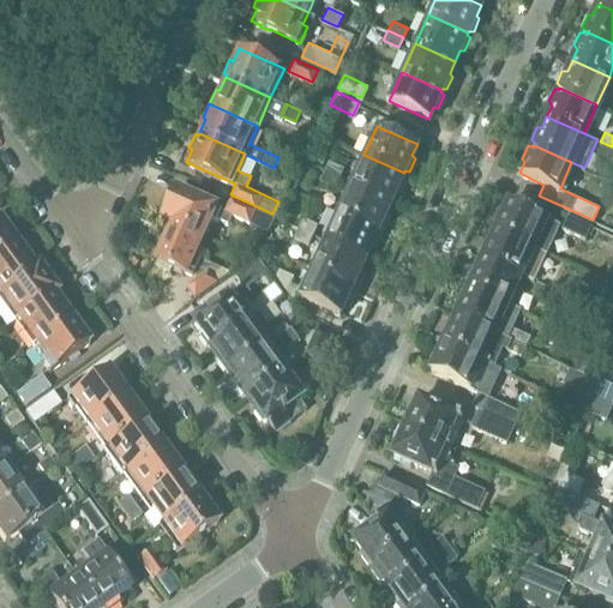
[(404,173),(364,155),(352,182),(389,200),(391,202),(397,190),(401,190),(407,178),(403,174),(404,173)]
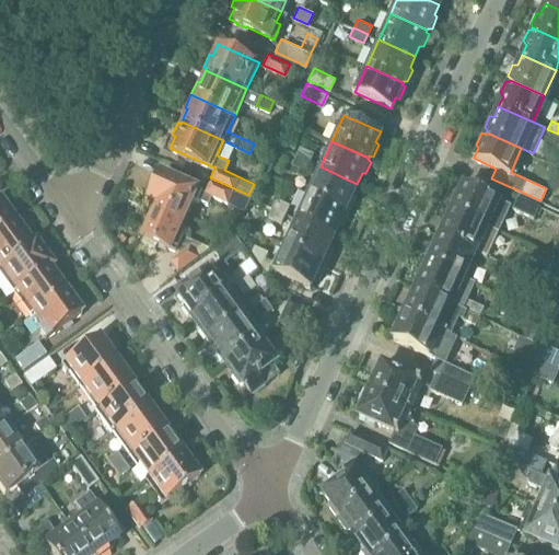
[(300,146),(295,154),(309,161),(313,152),(300,146)]
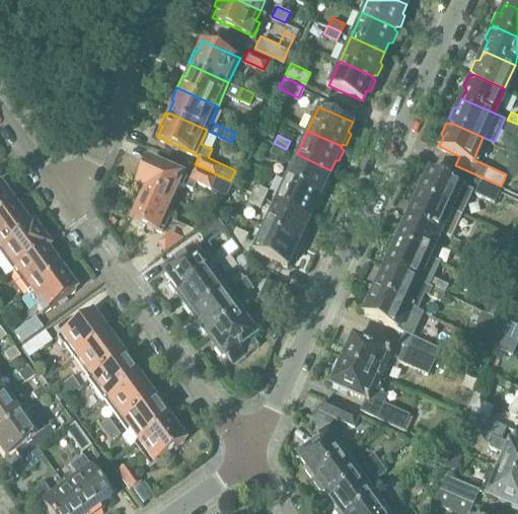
[(270,151),(283,157),(286,149),(274,143),(270,151)]
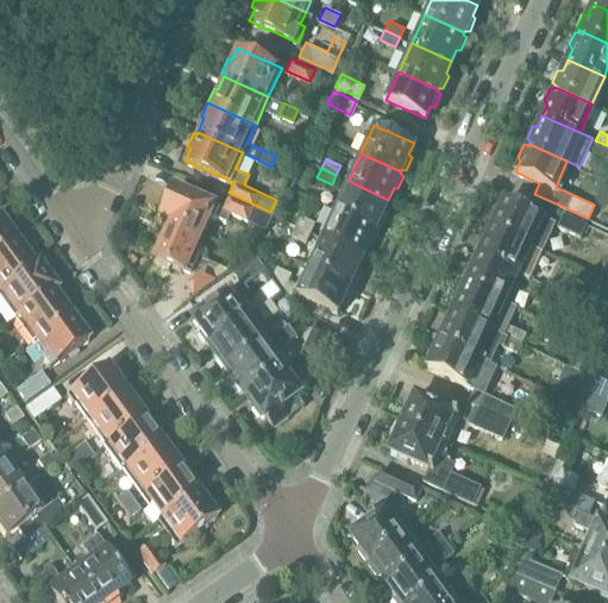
[(349,181),(336,209),(375,227),(376,226),(381,226),(387,213),(383,209),(388,200),(386,199),(349,181)]
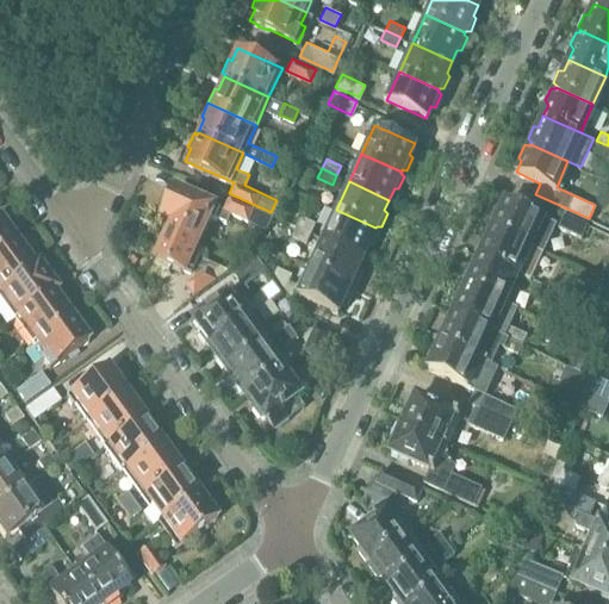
[(271,212),(229,193),(223,207),(174,185),(168,197),(166,195),(160,210),(162,211),(161,213),(171,218),(203,232),(211,216),(213,217),(215,215),(225,219),(229,211),(265,226),(271,212)]
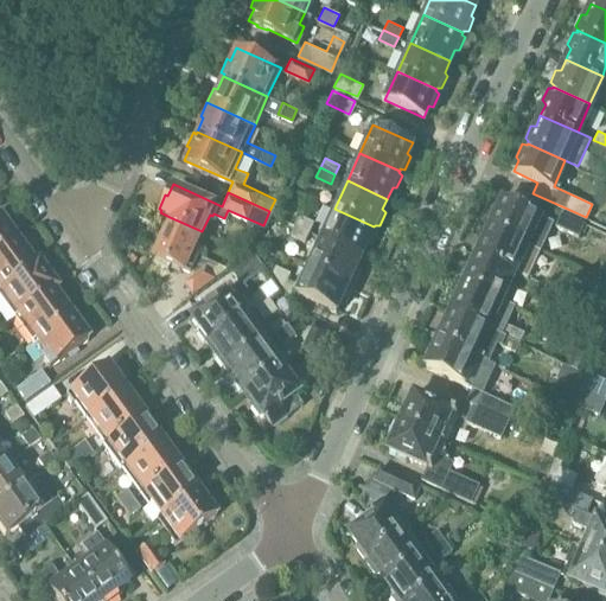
[(492,208),(486,221),(490,224),(489,225),(528,243),(538,248),(552,219),(541,215),(502,197),(497,208),(492,208)]
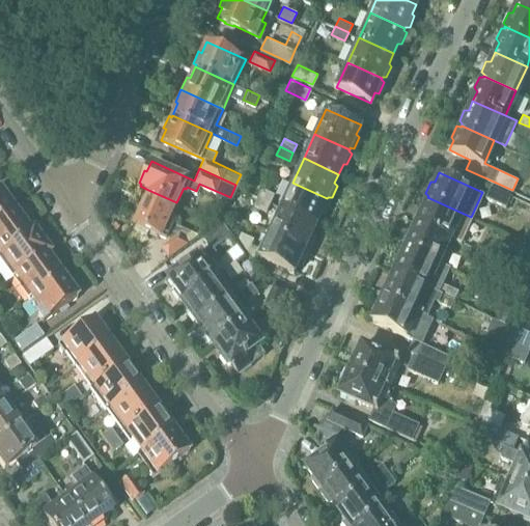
[(327,198),(293,183),(281,208),(316,223),(321,213),(325,213),(329,202),(327,199),(327,198)]
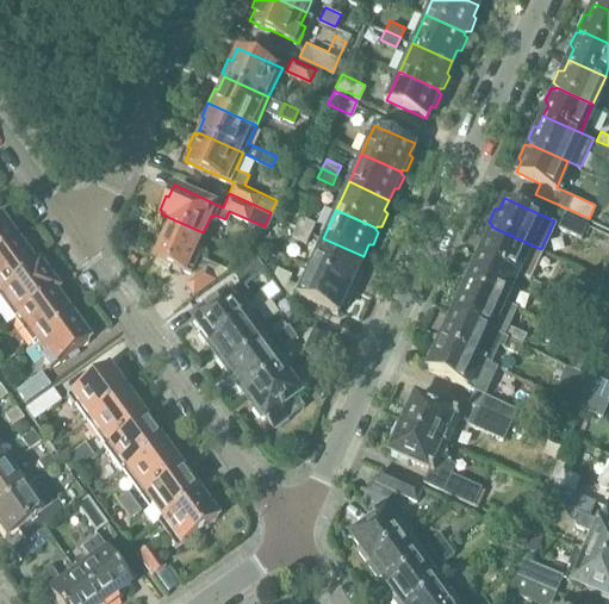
[(588,223),(570,215),(565,212),(558,225),(570,231),(580,237),(588,223)]
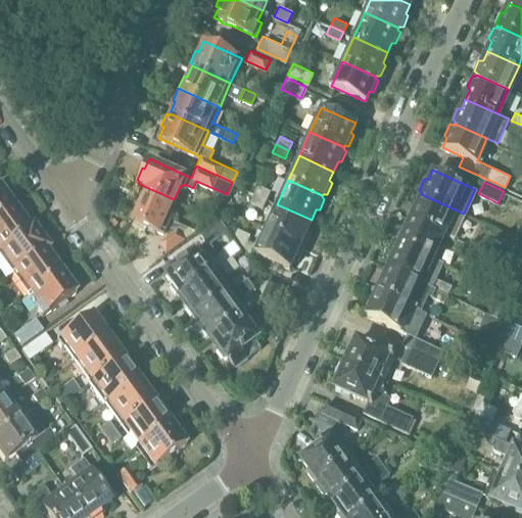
[(271,190),(257,184),(253,193),(267,199),(271,190)]
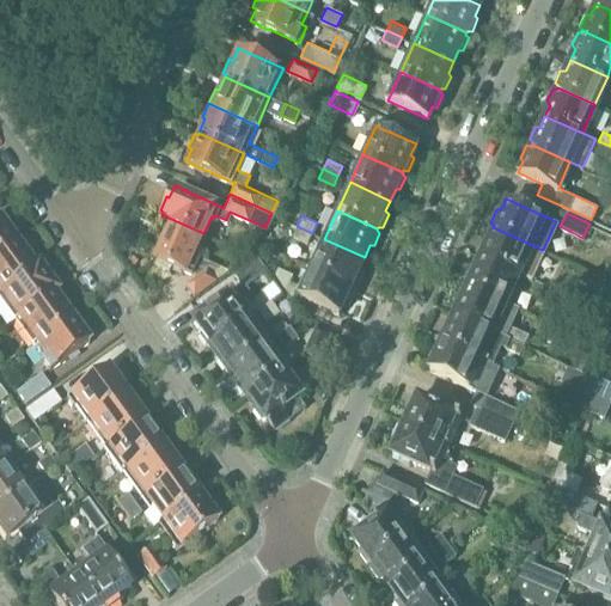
[(5,226),(0,219),(0,251),(16,240),(14,239),(16,234),(10,227),(5,226)]
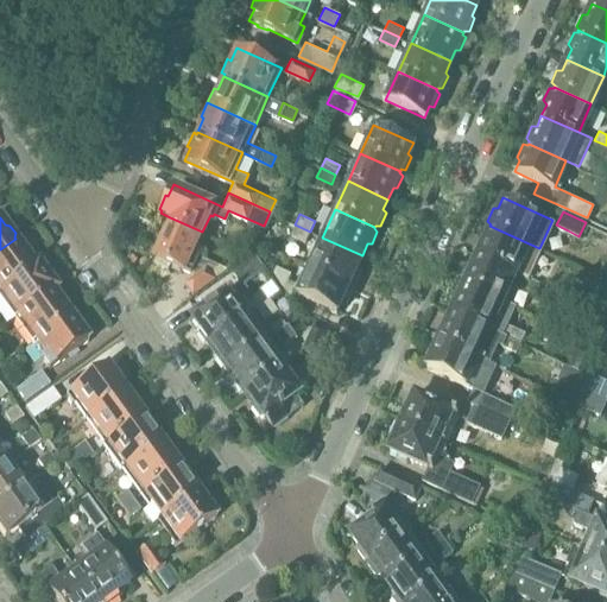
[(202,232),(170,217),(171,219),(152,260),(166,266),(169,261),(189,271),(193,274),(183,282),(191,292),(226,266),(196,253),(195,257),(191,255),(202,232)]
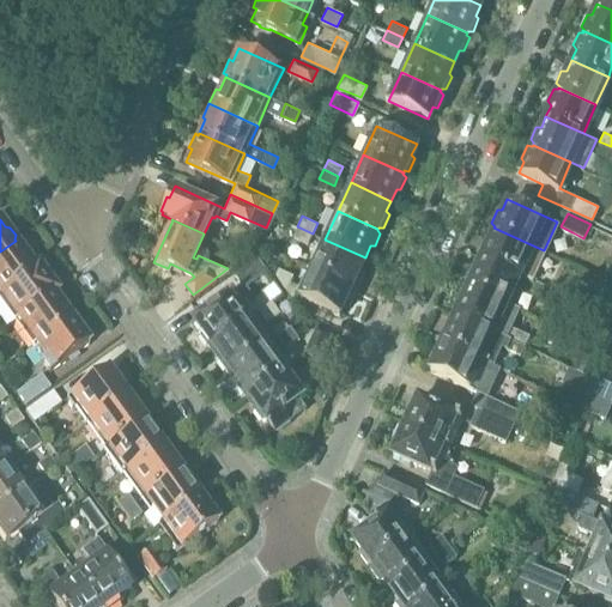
[(313,234),(297,226),(292,236),(308,243),(313,234)]
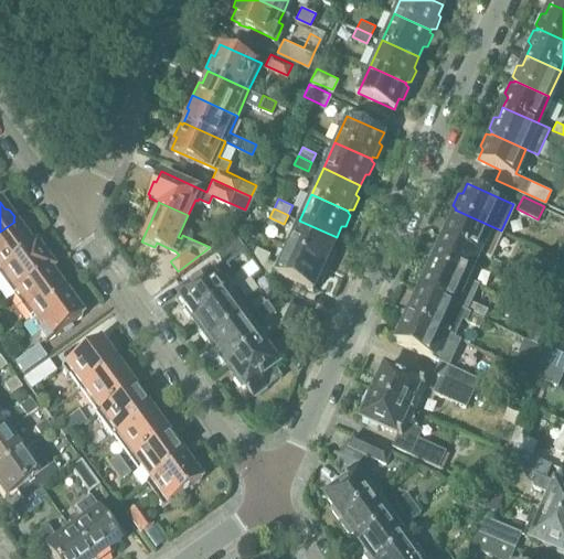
[(448,225),(443,236),(479,253),(489,257),(501,230),(491,226),(455,210),(454,211),(450,211),(445,222),(448,225)]
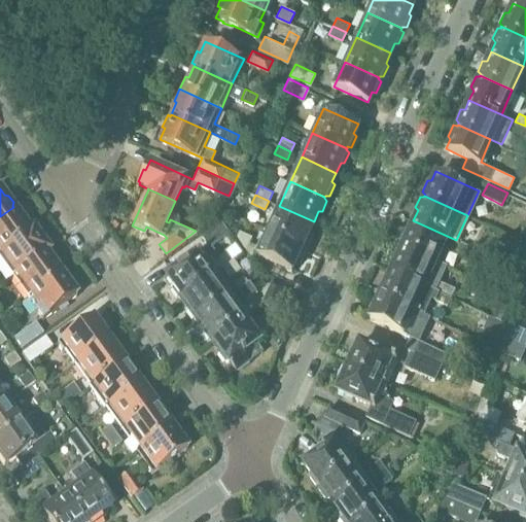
[(279,206),(268,230),(302,245),(303,244),(307,244),(312,234),(309,231),(314,221),(279,206)]
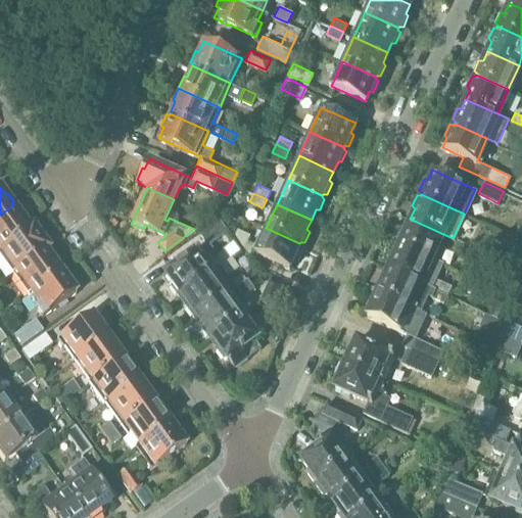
[(13,205),(0,215),(0,247),(32,225),(31,225),(29,226),(21,218),(22,214),(17,206),(13,206),(13,205)]
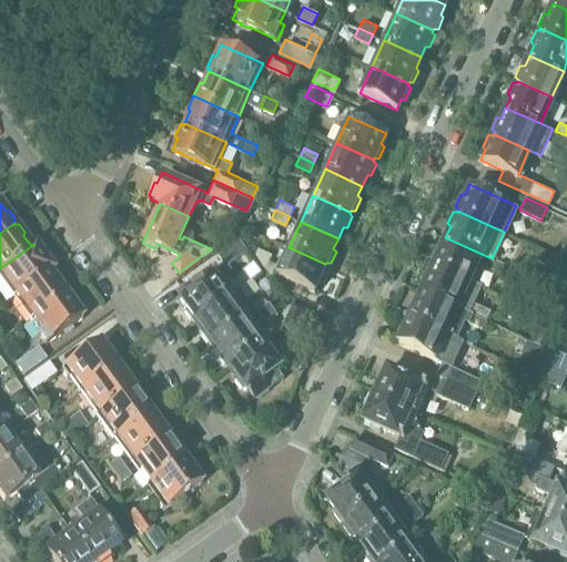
[(255,231),(241,224),(240,228),(250,243),(255,231)]
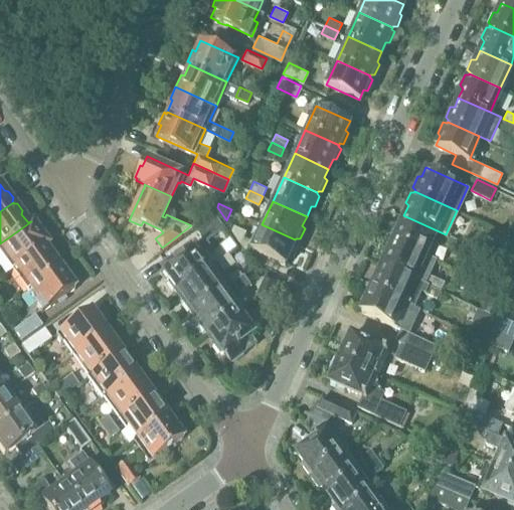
[(177,288),(211,264),(201,250),(209,244),(206,239),(223,226),(214,214),(196,227),(202,237),(175,257),(175,256),(169,260),(170,261),(162,267),(168,276),(167,280),(173,288),(177,288)]
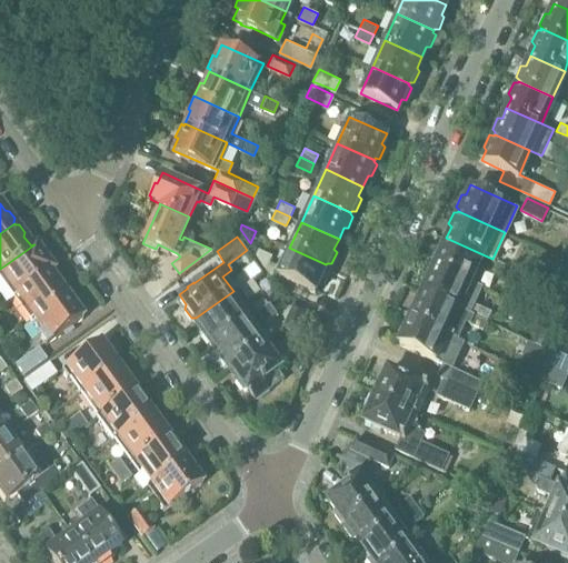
[(437,248),(432,259),(435,262),(434,263),(470,280),(482,254),(446,238),(441,248),(437,248)]
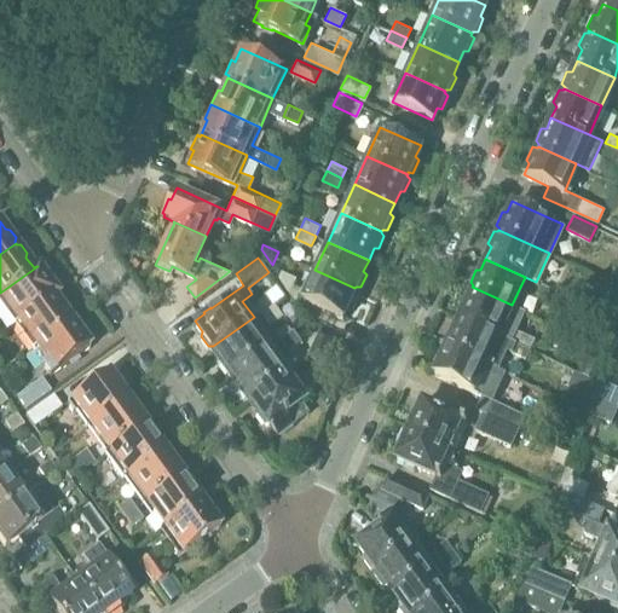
[(42,267),(38,266),(0,293),(0,295),(17,319),(52,295),(52,294),(55,291),(47,281),(48,275),(42,267)]
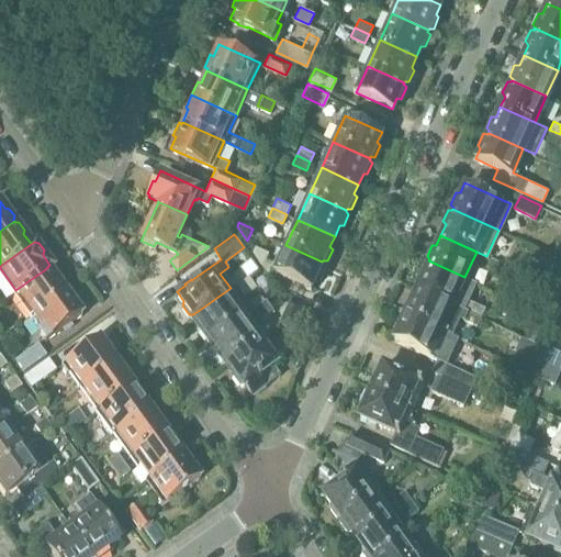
[(322,262),(285,245),(275,271),(310,288),(315,277),(320,278),(325,266),(322,263),(322,262)]
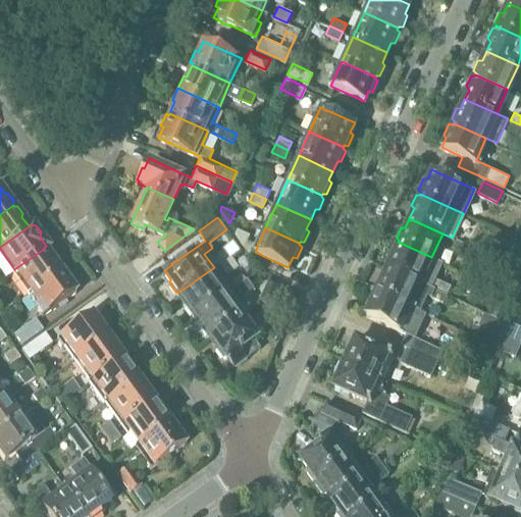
[(249,235),(238,228),(235,235),(244,246),(249,235)]
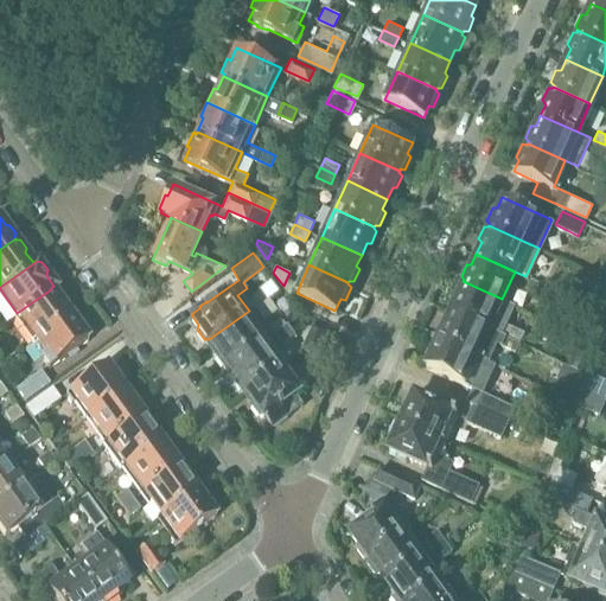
[(605,277),(598,274),(589,292),(605,298),(605,277)]
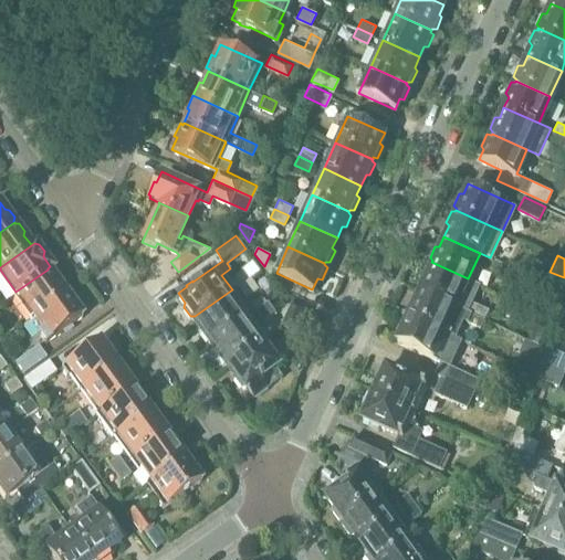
[(490,267),(504,274),(509,265),(494,259),(490,267)]
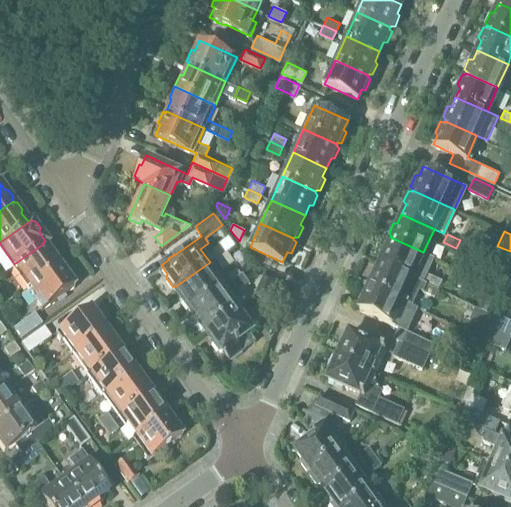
[(384,252),(379,261),(412,276),(425,282),(429,274),(425,272),(432,256),(423,252),(390,237),(389,239),(386,239),(381,248),(384,252)]
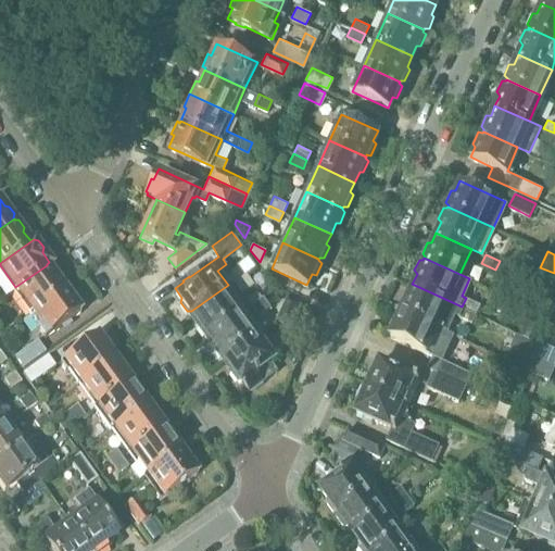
[(47,265),(15,287),(32,310),(63,286),(62,285),(63,280),(58,273),(53,273),(47,265)]
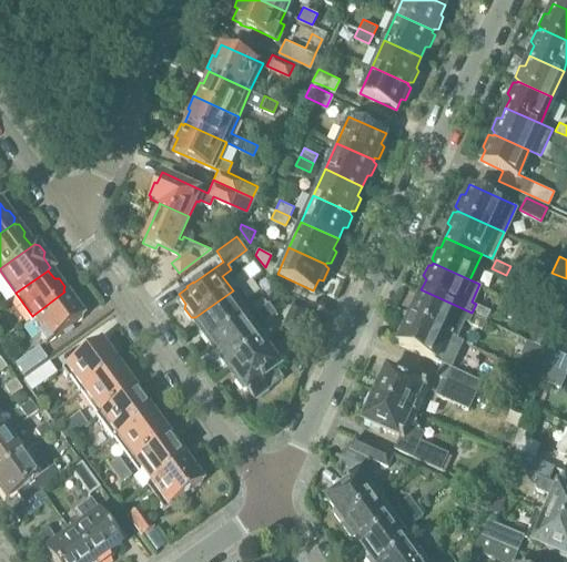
[(259,289),(251,278),(240,286),(247,297),(259,289)]
